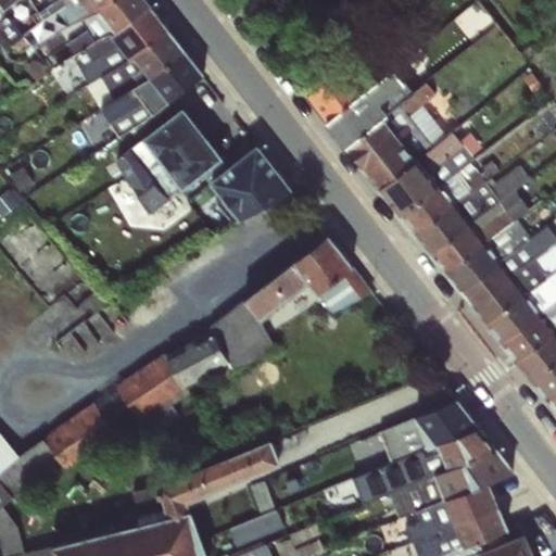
[(0,0),(0,8),(3,12),(16,0),(0,0)]
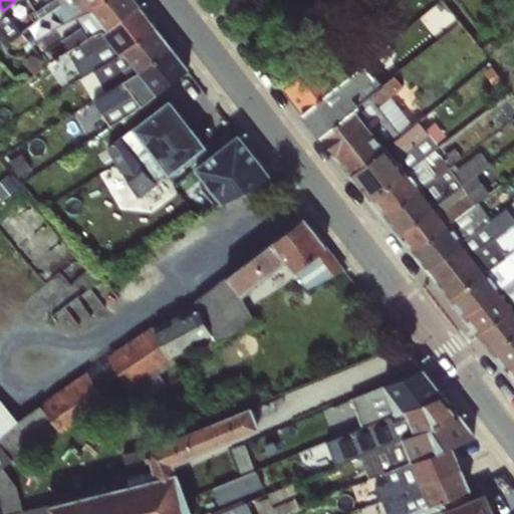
[(51,0),(31,14),(36,20),(53,9),(63,23),(74,16),(90,7),(84,0),(51,0)]
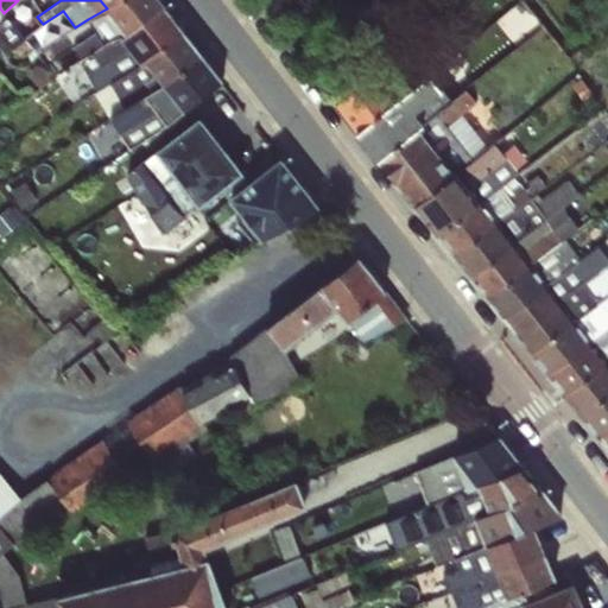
[(159,0),(116,0),(107,8),(126,33),(163,5),(159,0)]
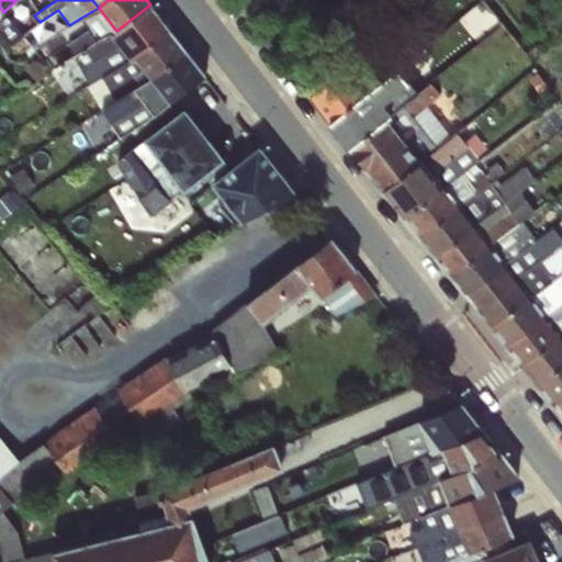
[(483,0),(469,12),(483,29),(497,17),(483,0)]
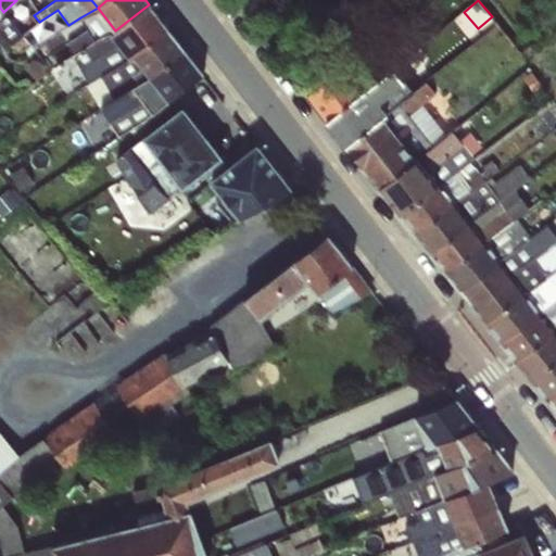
[(115,30),(111,35),(118,45),(129,59),(134,55),(167,27),(149,4),(115,30)]
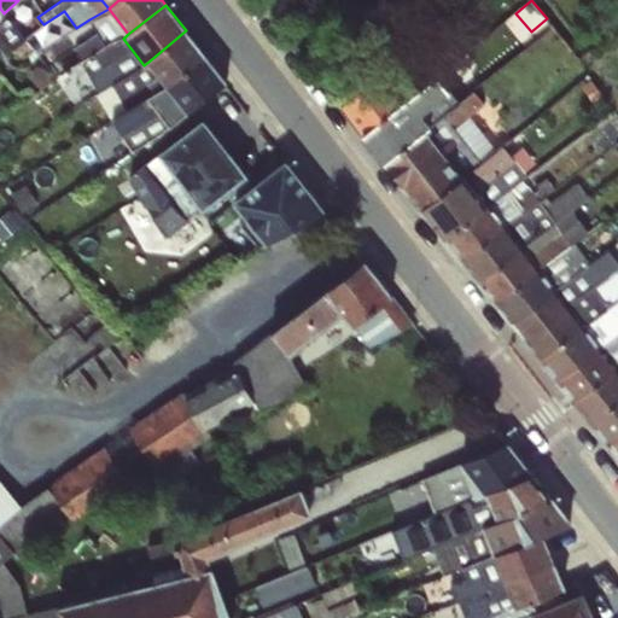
[(0,9),(0,77),(1,76),(0,74),(0,47),(6,42),(12,51),(13,50),(27,40),(4,13),(0,9)]
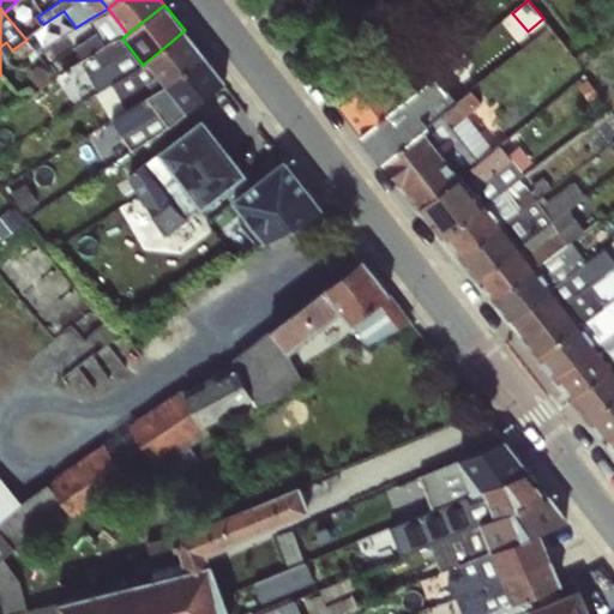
[(108,8),(89,19),(98,32),(74,47),(72,44),(53,58),(62,73),(80,60),(106,43),(122,38),(127,34),(108,8)]
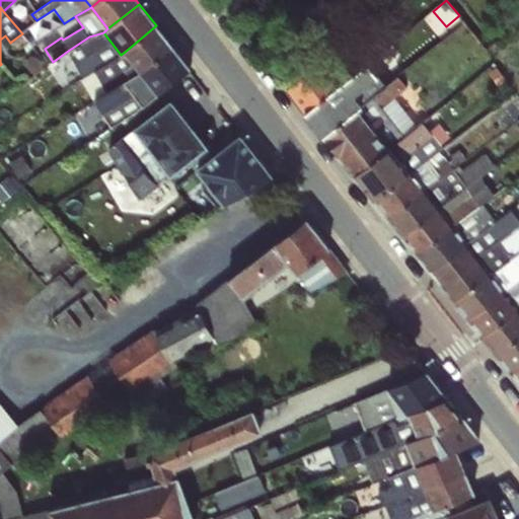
[(156,25),(125,52),(131,60),(140,71),(171,46),(156,25)]
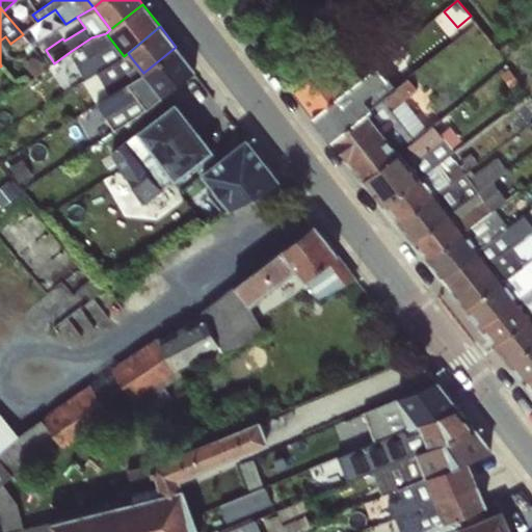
[(367,30),(333,59),(351,83),(377,62),(387,55),(368,31),(367,30)]
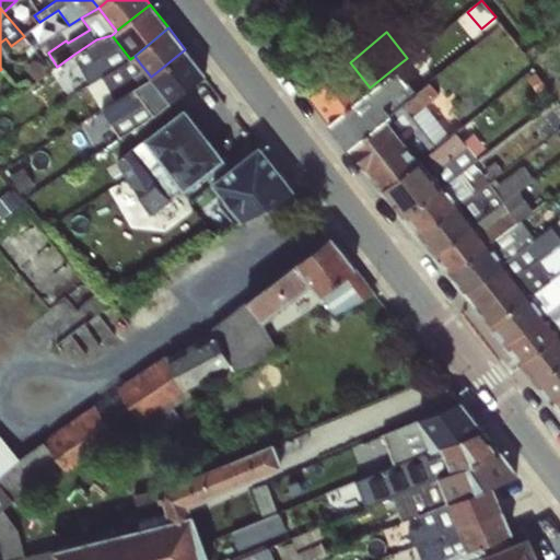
[(96,39),(73,55),(82,68),(119,45),(112,35),(96,39)]
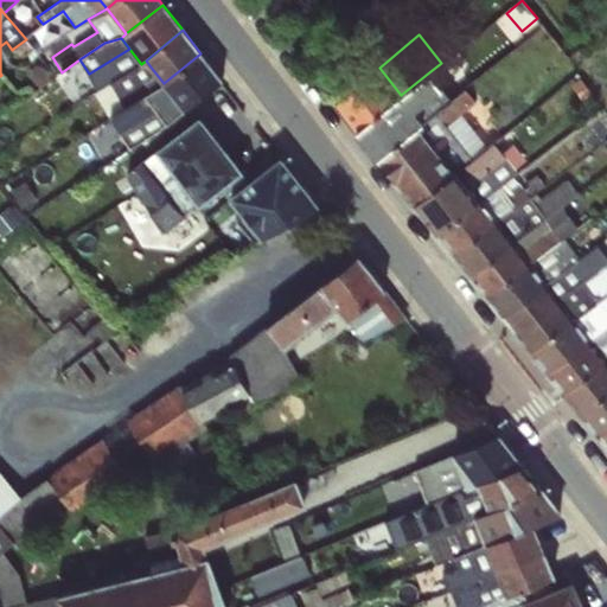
[(26,39),(13,49),(19,56),(31,46),(26,39)]
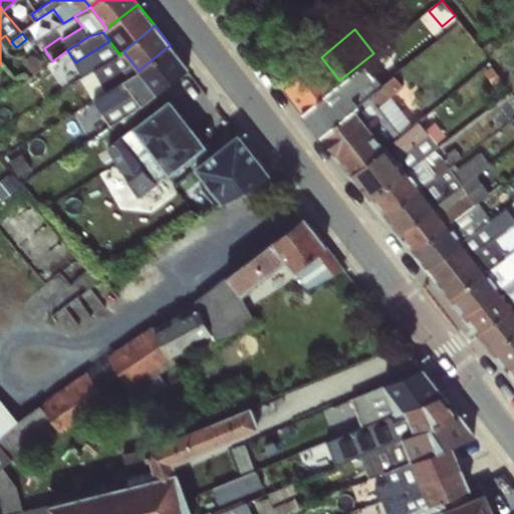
[(170,45),(139,70),(156,92),(188,68),(170,45)]
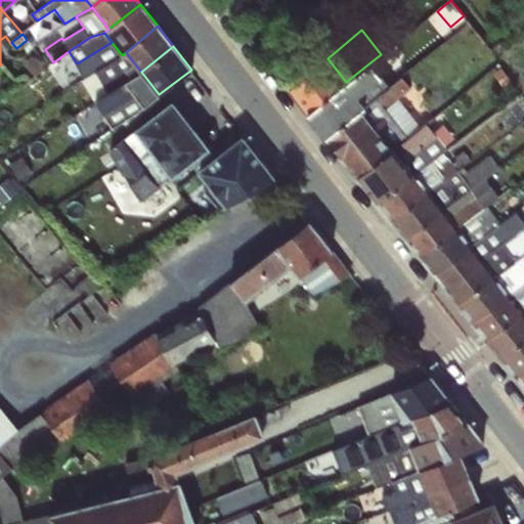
[(126,52),(122,55),(96,71),(77,83),(82,90),(87,87),(132,60),(126,52)]
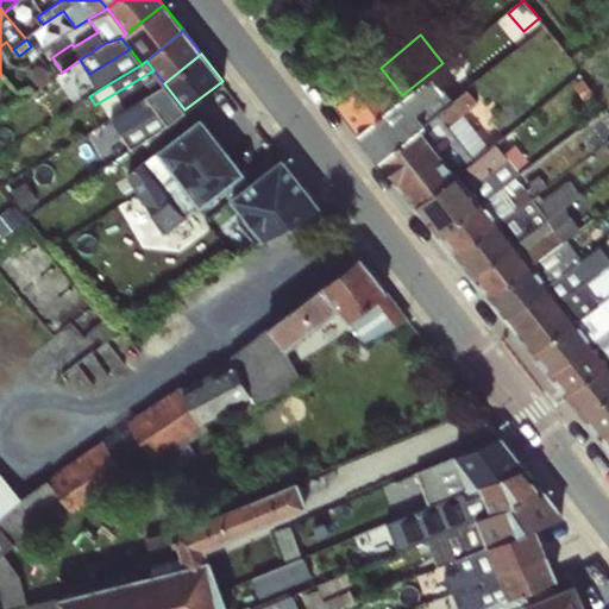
[(402,95),(381,68),(337,104),(358,130),(402,95)]
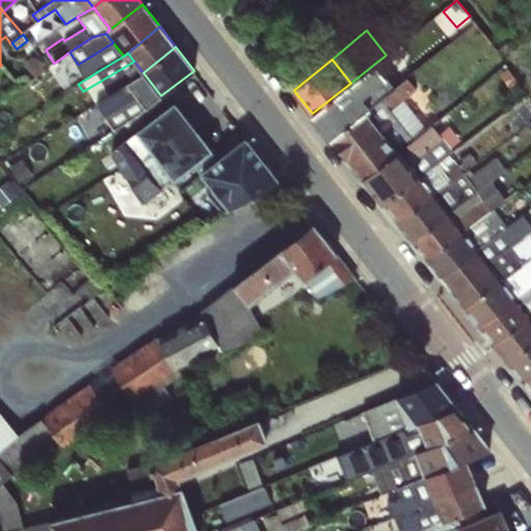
[(143,73),(134,61),(88,88),(96,102),(143,73)]
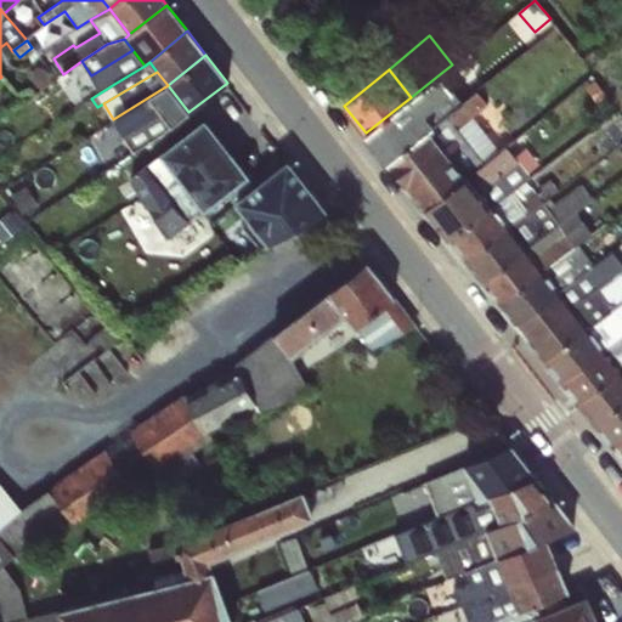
[(411,97),(366,133),(389,162),(429,130),(435,125),(424,112),(453,90),(441,73),(411,97)]
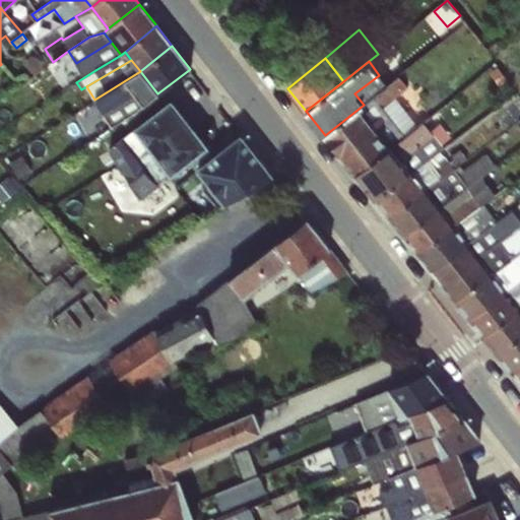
[(140,71),(94,100),(79,110),(84,119),(99,109),(103,114),(134,95),(142,106),(157,93),(140,71)]
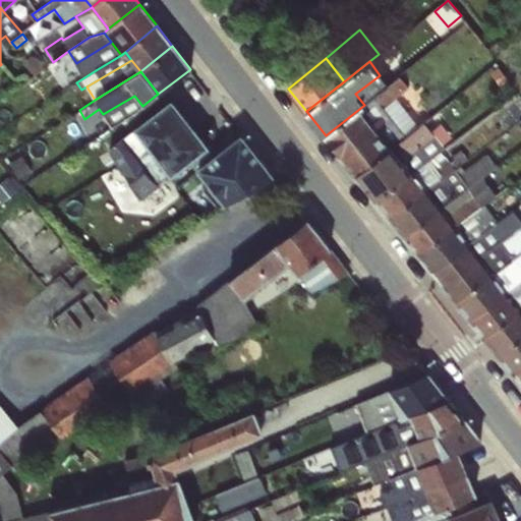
[(388,85),(380,75),(355,94),(364,105),(388,85)]
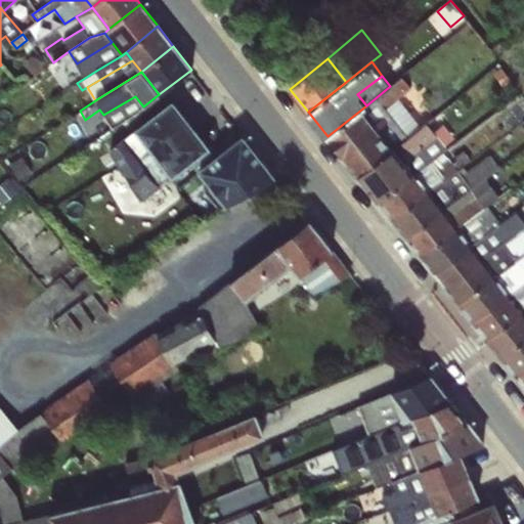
[(366,105),(361,110),(375,124),(394,148),(422,127),(398,98),(411,88),(401,76),(390,86),(366,105)]
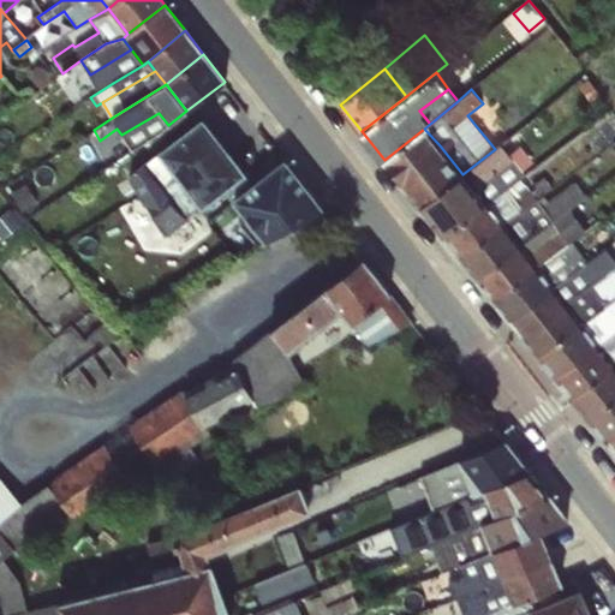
[(159,113),(121,135),(133,151),(168,125),(159,113)]
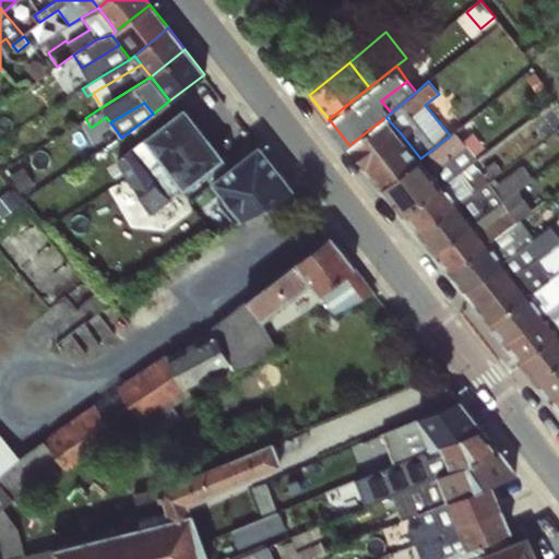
[(450,135),(420,158),(442,185),(473,161),(476,159),(470,151),(483,142),(479,138),(501,120),(489,105),(450,135)]
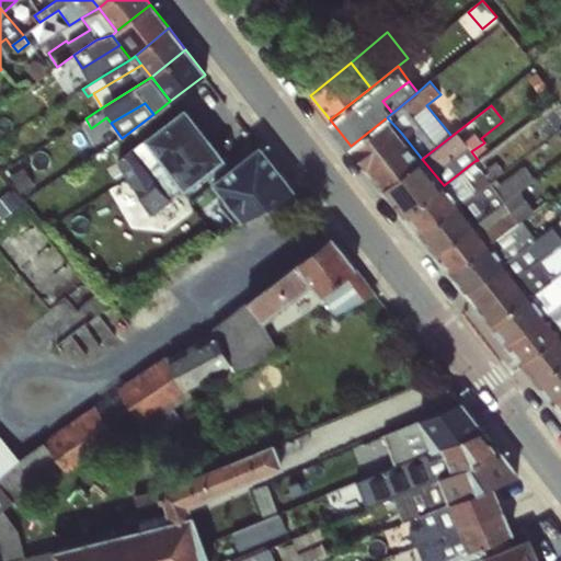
[(145,139),(184,191),(226,158),(185,106),(144,138),(145,139)]
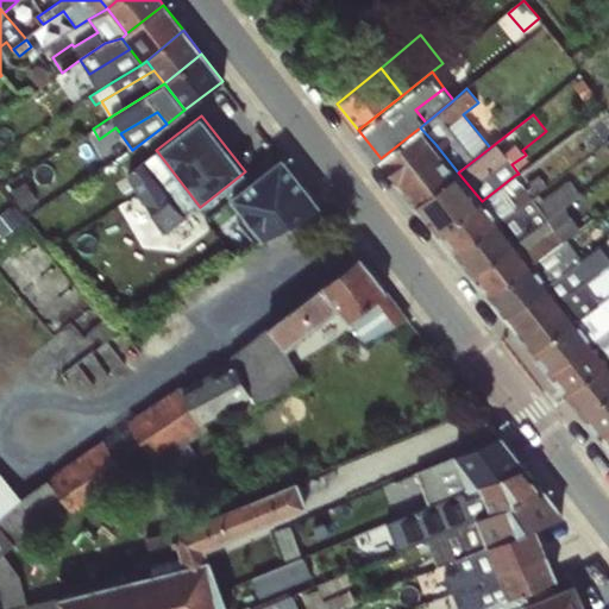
[(420,127),(381,158),(394,177),(435,144),(420,127)]
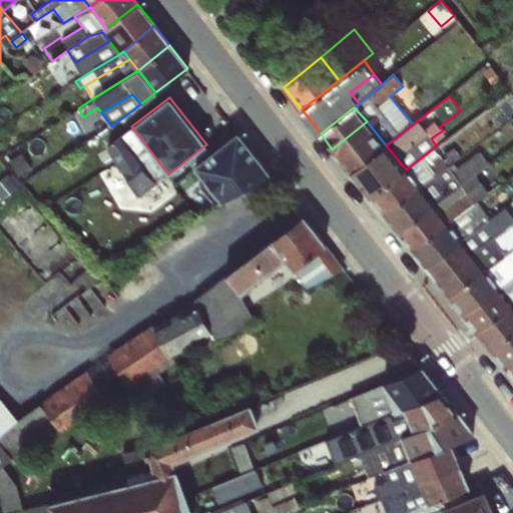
[(367,121),(332,149),(350,171),(386,145),(367,121)]
